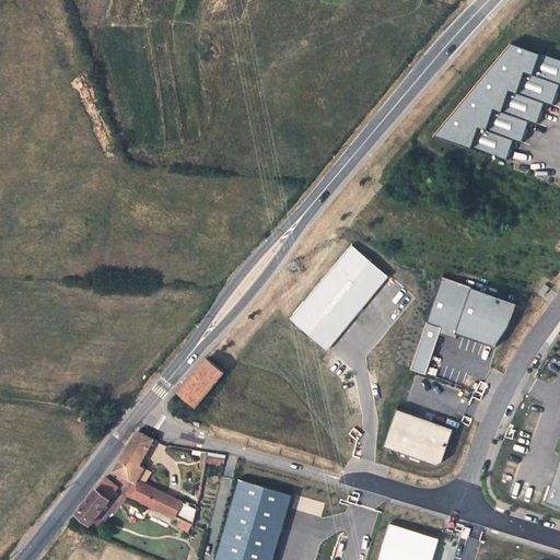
[(559,58),(512,43),(434,136),(509,161),(514,139),(523,142),(529,119),(538,123),(546,102),(555,104),(559,89),(559,58)]
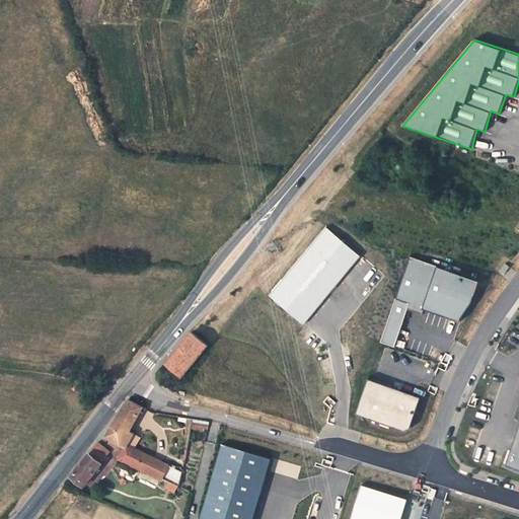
[(364,256),(329,228),(270,296),(301,320),(364,256)]
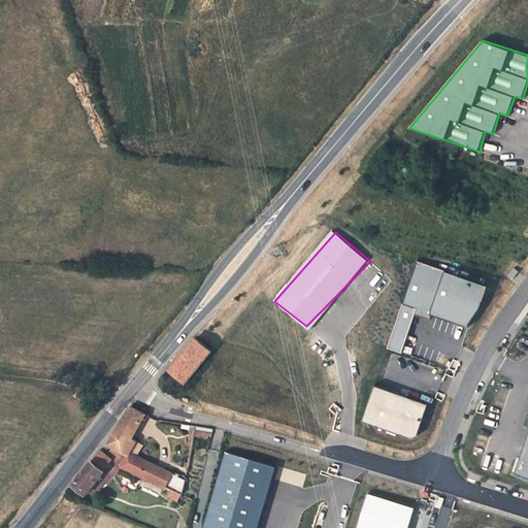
[(490,285),(420,261),(389,347),(400,352),(416,316),(428,319),(431,316),(467,326),(481,311),(490,285)]
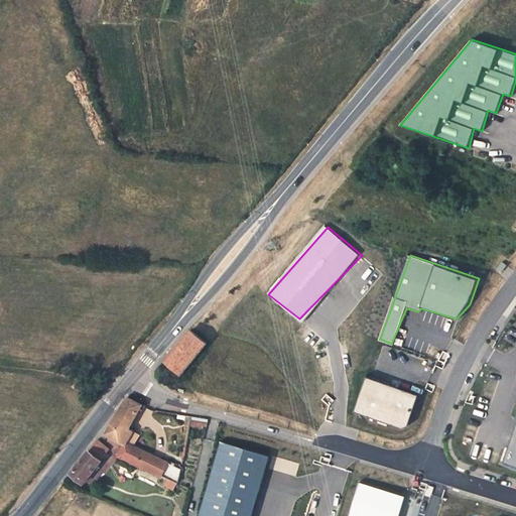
[(207,344),(191,331),(165,362),(180,375),(207,344)]
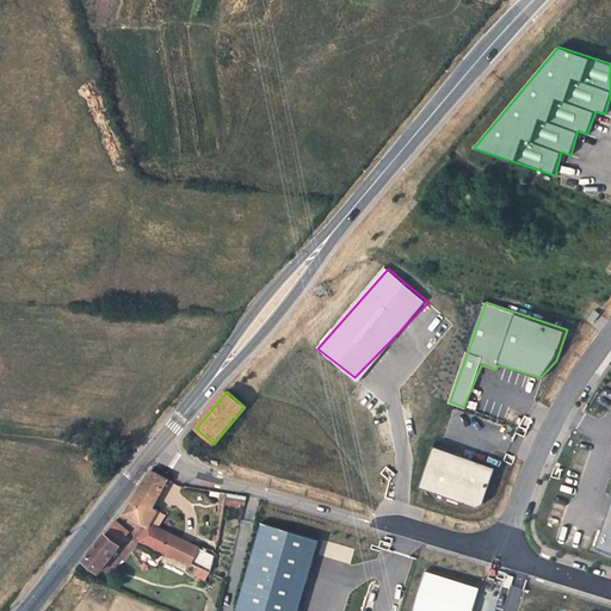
[(498,467),(434,449),(420,488),(479,506),(483,500),(498,467)]
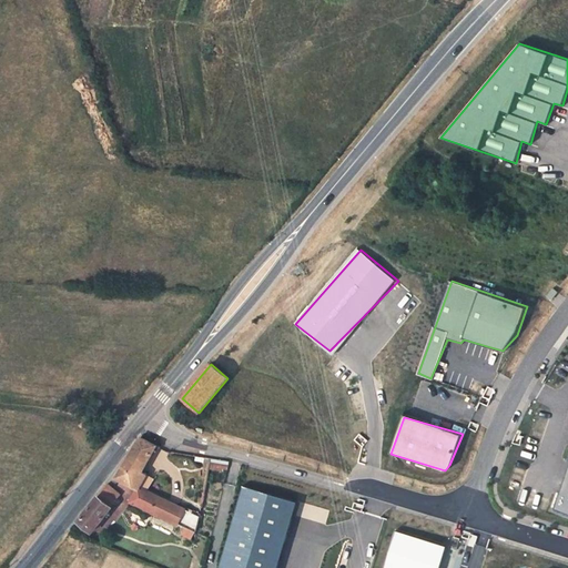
[(146,428),(121,467),(139,478),(143,482),(151,467),(146,465),(164,436),(146,428)]
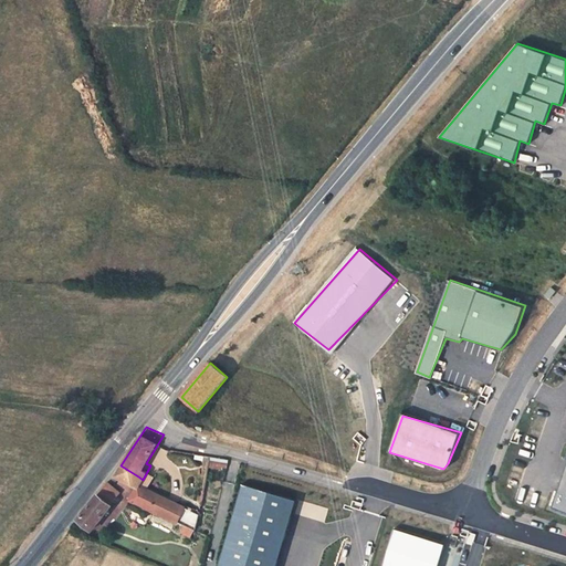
[(160,472),(150,465),(143,480),(153,485),(160,472)]
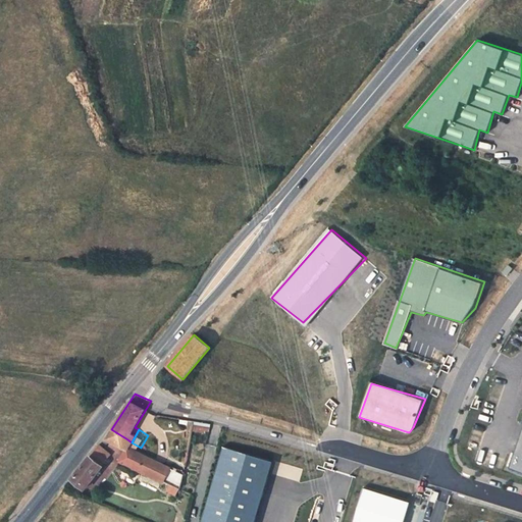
[(521,434),(510,469),(521,472),(521,434)]
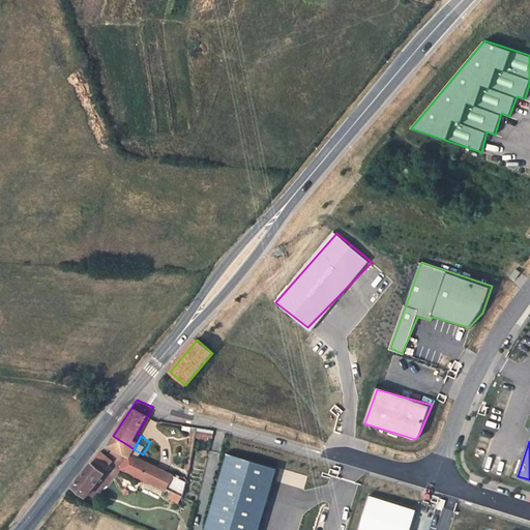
[(105,443),(79,479),(92,488),(115,451),(105,443)]
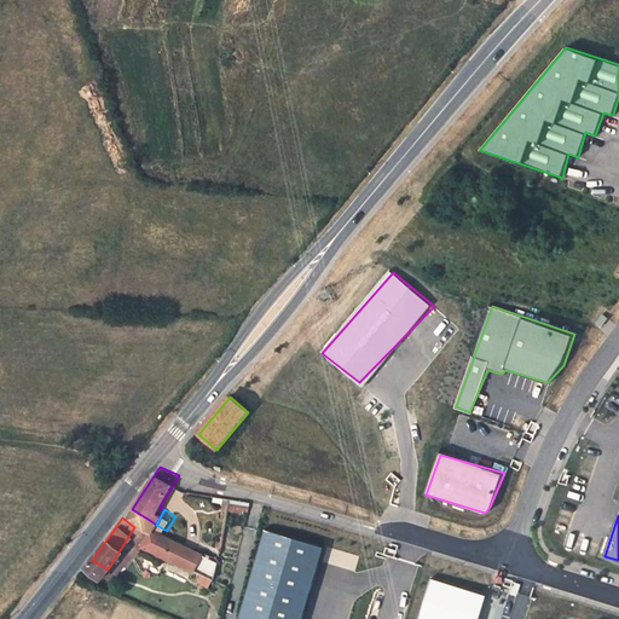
[(156,525),(151,521),(140,539),(157,549),(167,532),(167,531),(156,525)]
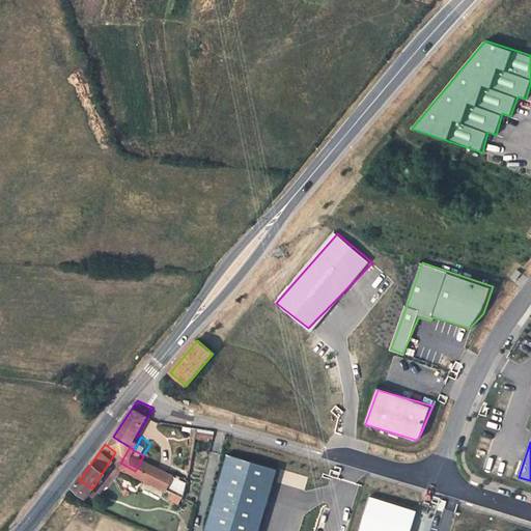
[(257,530),(275,470),(226,455),(204,530),(257,530)]
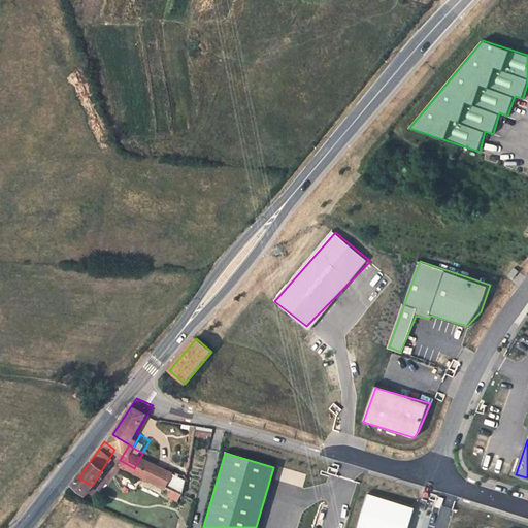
[(186,482),(142,454),(134,468),(178,495),(186,482)]
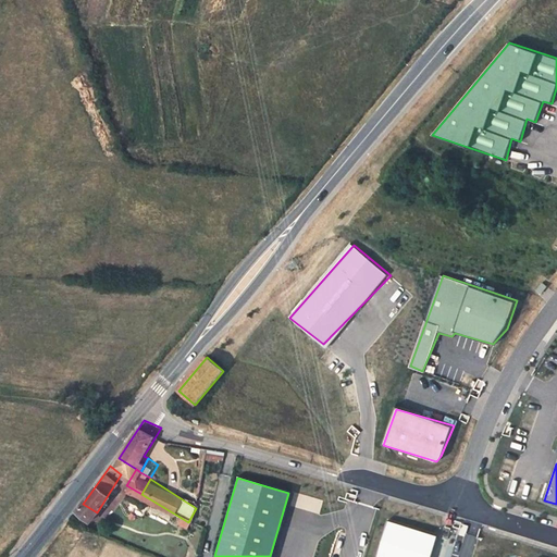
[(429,556),(435,536),(387,522),(375,556),(429,556)]
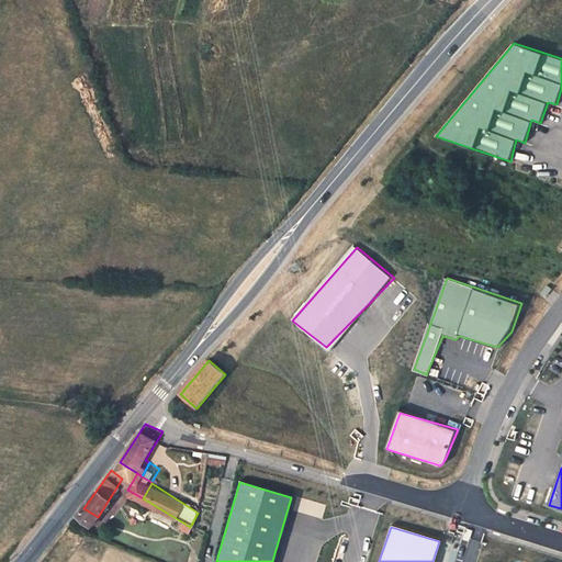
All buildings are outlined.
